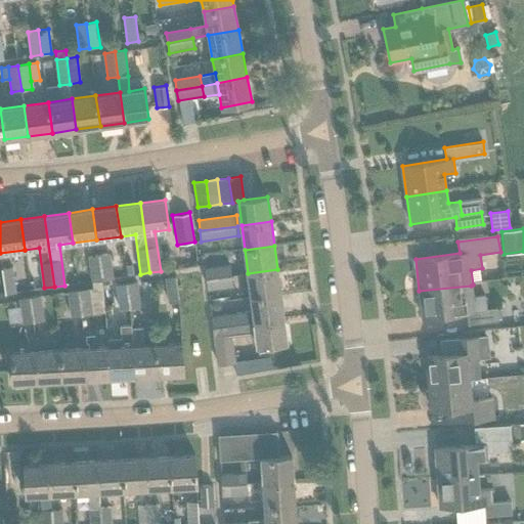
[(102,279),(114,278),(110,254),(99,255),(102,279)]
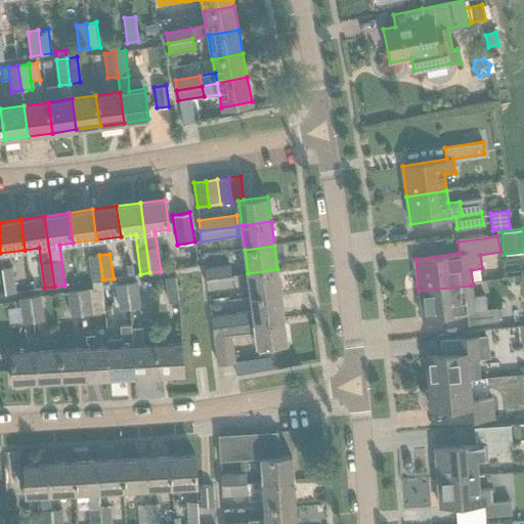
[(92,281),(102,279),(99,255),(89,256),(92,281)]
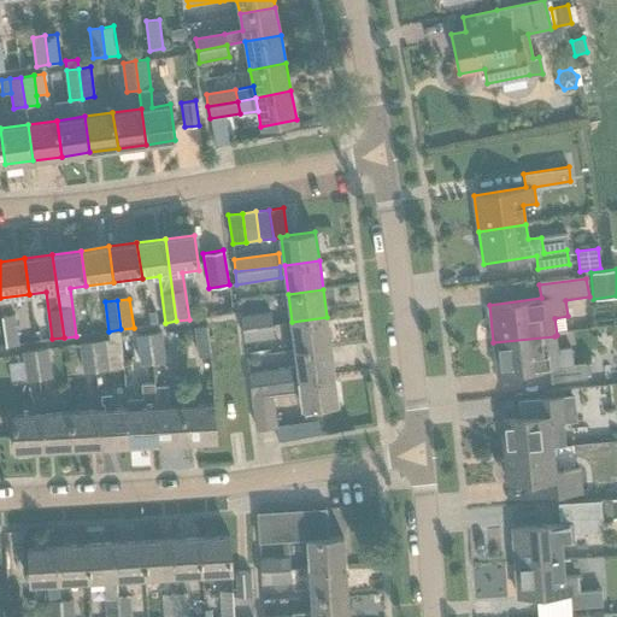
[(272,324),(271,312),(241,316),(242,328),(272,324)]
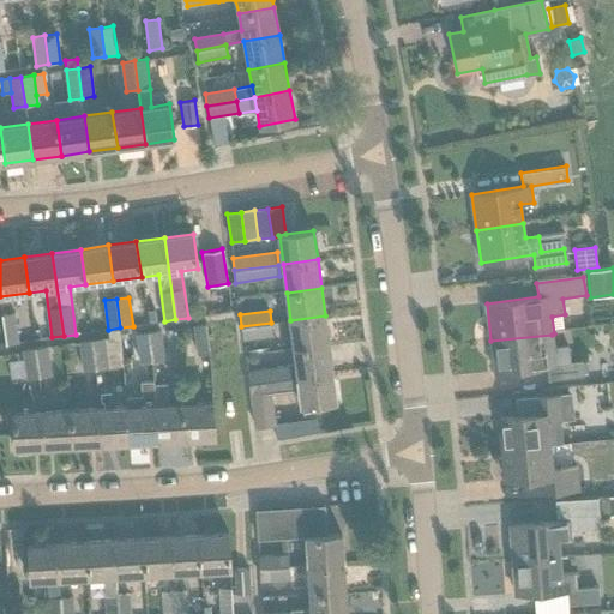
[(2,315),(6,344),(18,343),(14,313),(2,315)]
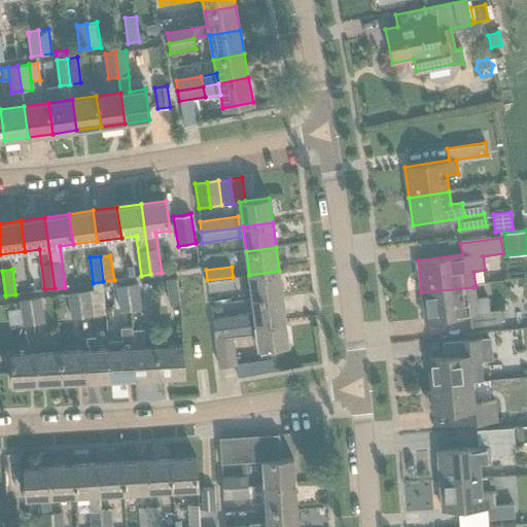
[(249,275),(252,300),(282,295),(279,271),(249,275)]
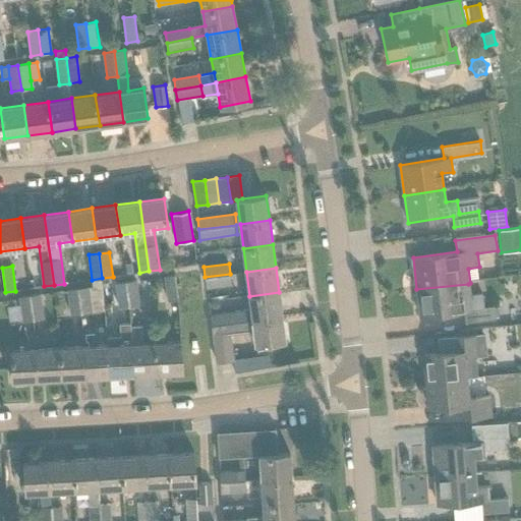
[(205,277),(207,287),(231,284),(230,274),(205,277)]
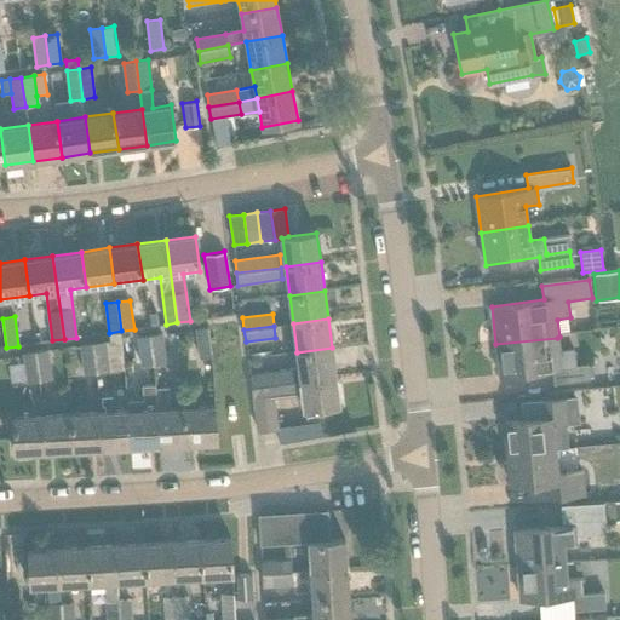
[(212,357),(208,327),(195,328),(199,360),(212,357)]
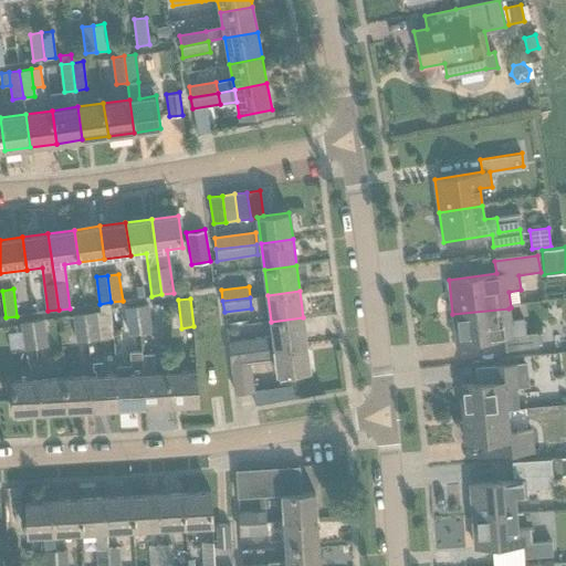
[(152,332),(148,304),(137,306),(140,333),(152,332)]
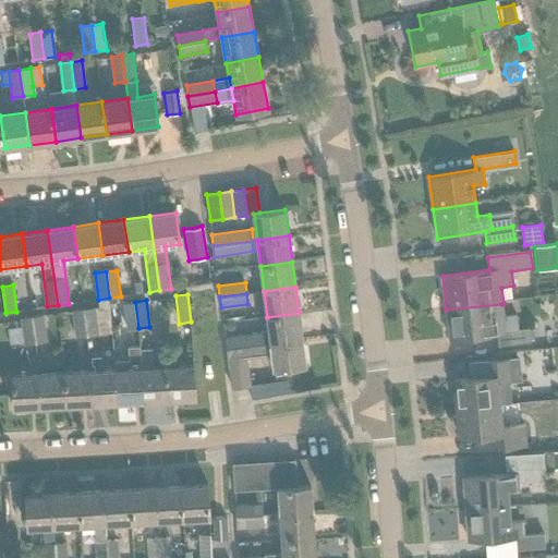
[(138,328),(135,302),(124,303),(128,329),(138,328)]
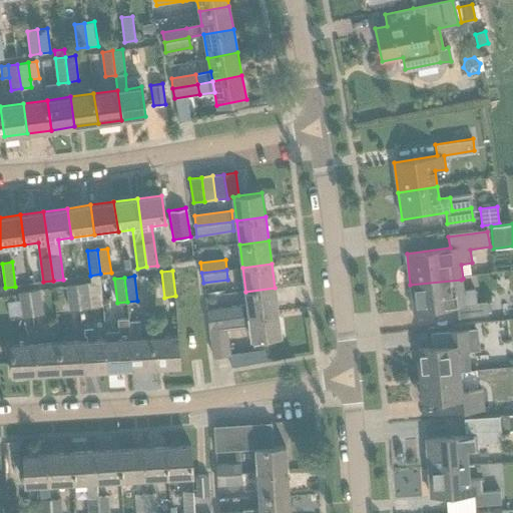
[(413,311),(456,306),(457,317),(487,313),(486,300),(477,301),(475,289),(462,291),(461,280),(410,285),(413,311)]
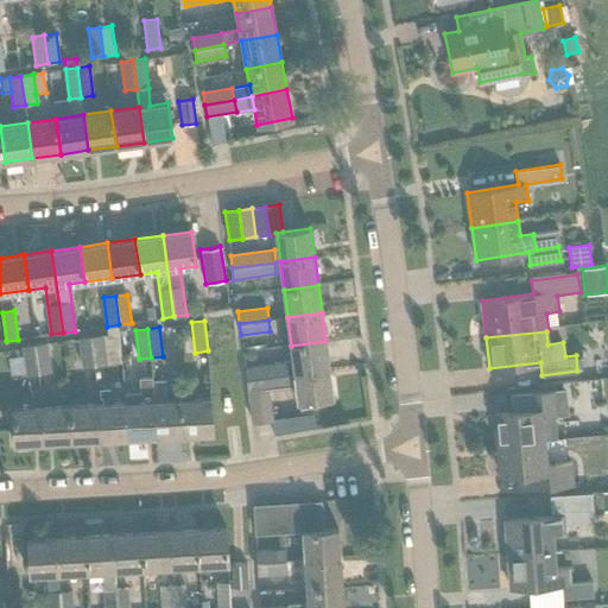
[(107,365),(103,335),(92,337),(95,366),(107,365)]
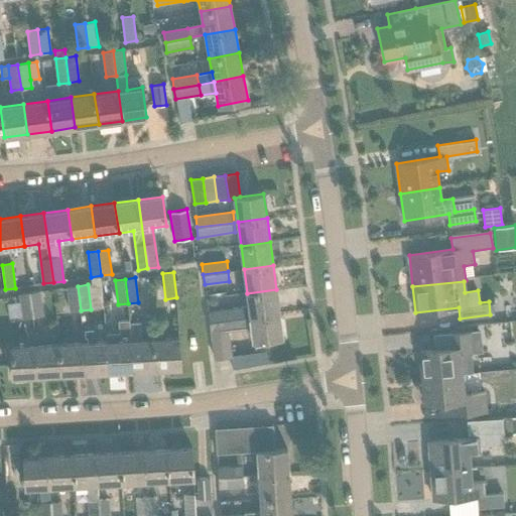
[(81,310),(78,286),(68,287),(71,311),(81,310)]
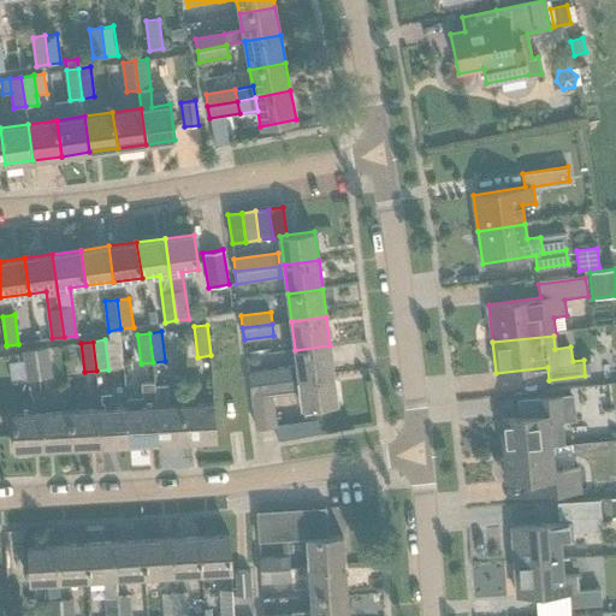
[(330,345),(295,350),(300,378),(333,373),(330,345)]
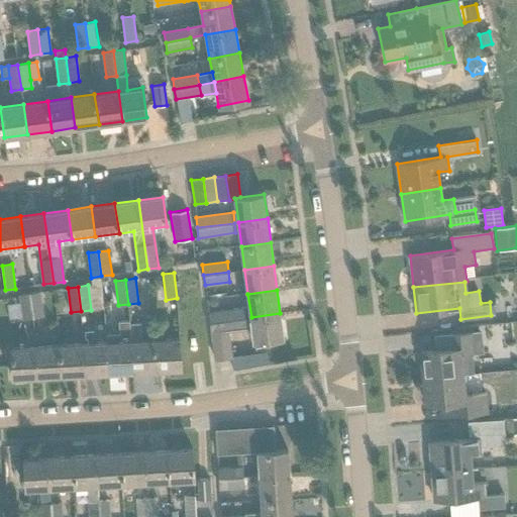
[(39,292),(29,293),(32,317),(43,316),(39,292)]
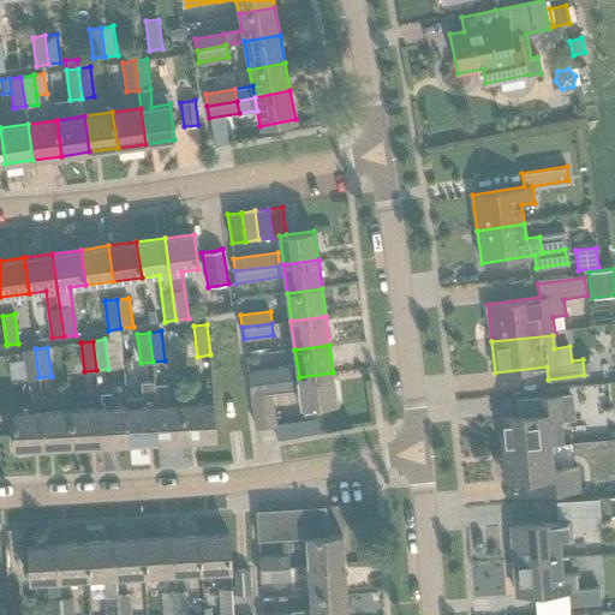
[(35,348),(23,351),(28,380),(39,377),(35,348)]
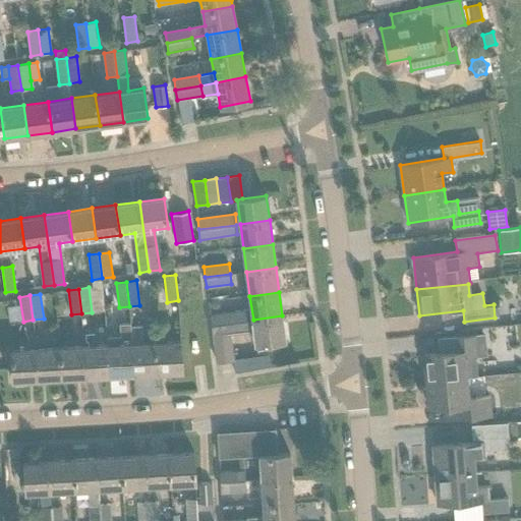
[(506,307),(508,322),(520,320),(520,312),(520,306),(506,307)]
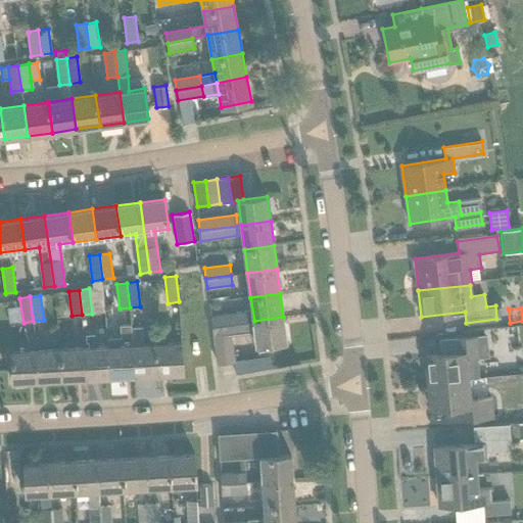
[(250,321),(249,312),(210,316),(212,326),(250,321)]
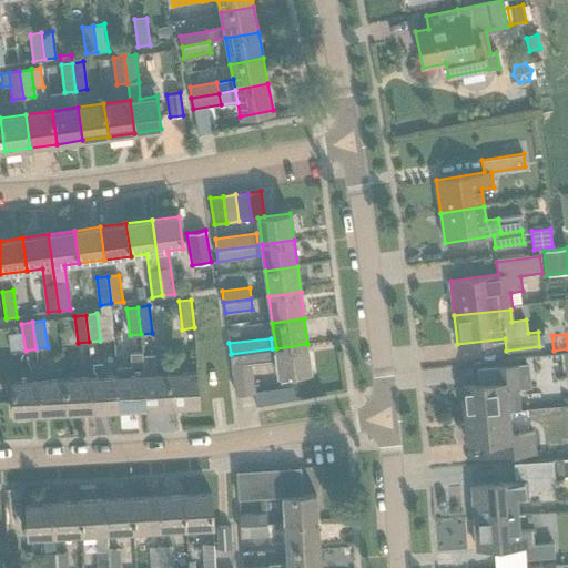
[(280,376),(300,373),(312,372),(307,344),(276,348),(280,376)]
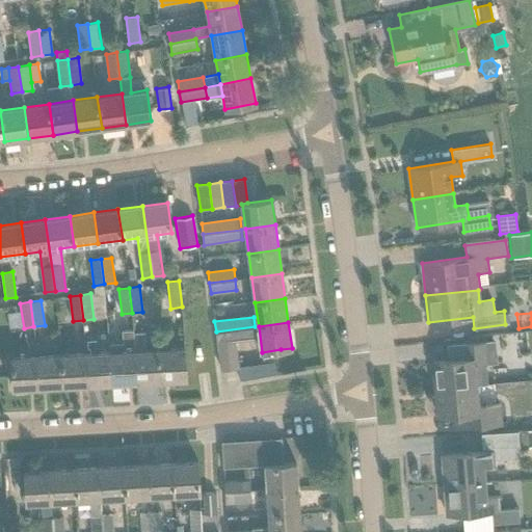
[(216,331),(217,342),(236,340),(256,337),(255,326),(216,331)]
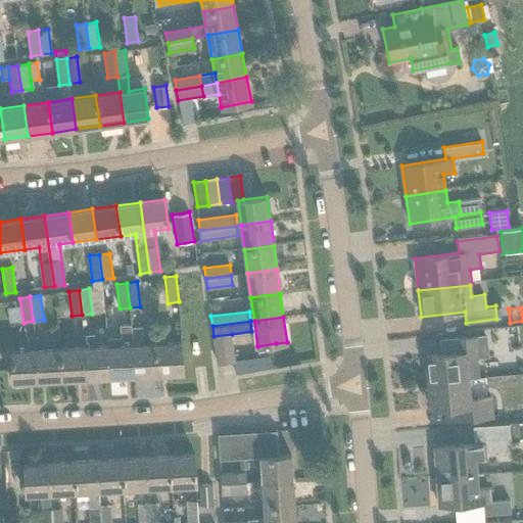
[(156,344),(144,344),(143,327),(131,328),(132,345),(134,375),(158,374),(156,344)]
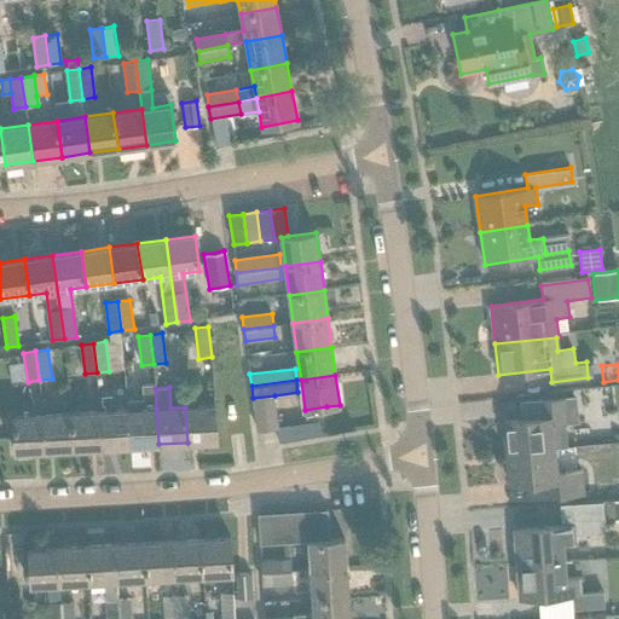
[(186,406),(185,408),(187,443),(217,441),(214,405),(197,406),(196,391),(185,391),(186,406)]
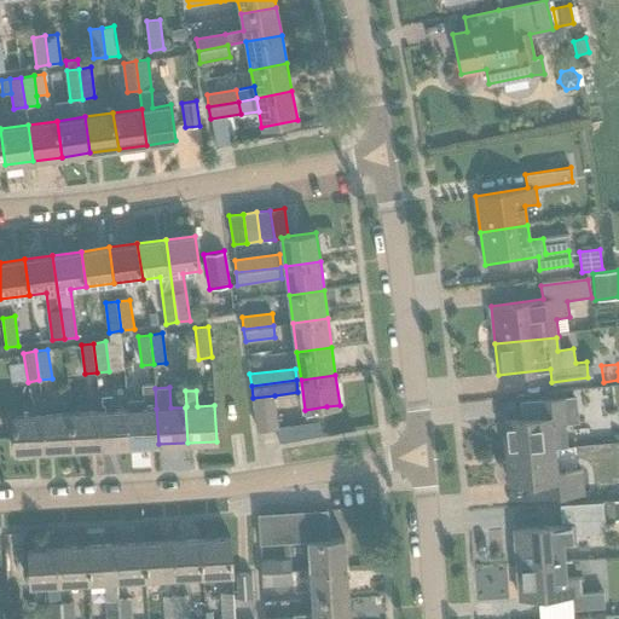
[(113,394),(100,395),(100,405),(104,404),(104,411),(99,412),(102,447),(129,446),(128,410),(114,411),(113,394)]
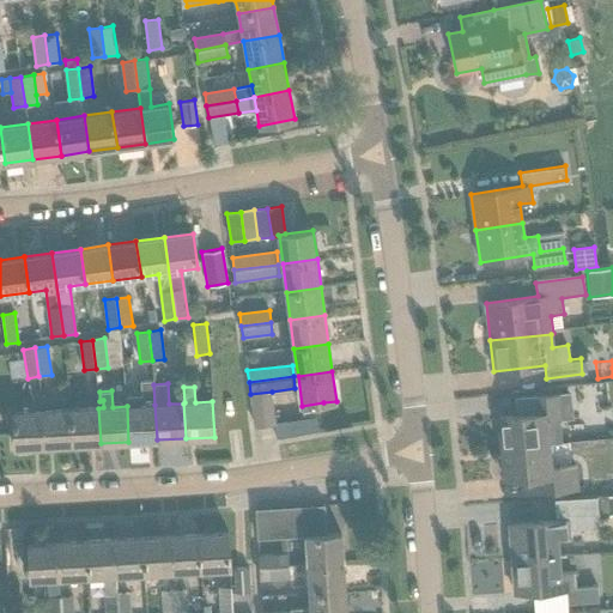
[(250,394),(254,426),(275,424),(272,392),(250,394)]
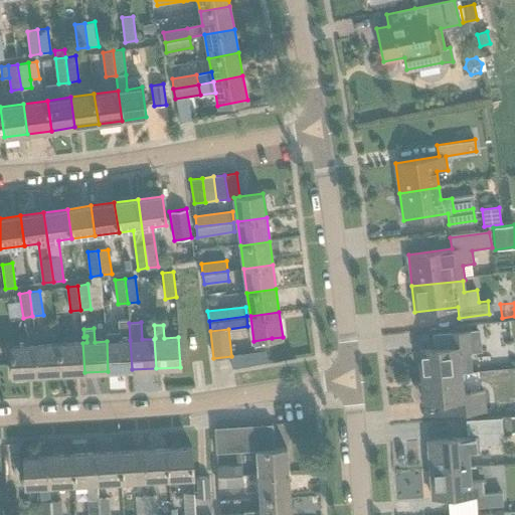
[(478,331),(451,333),(453,347),(418,350),(421,377),(462,373),(460,354),(480,352),(478,331)]
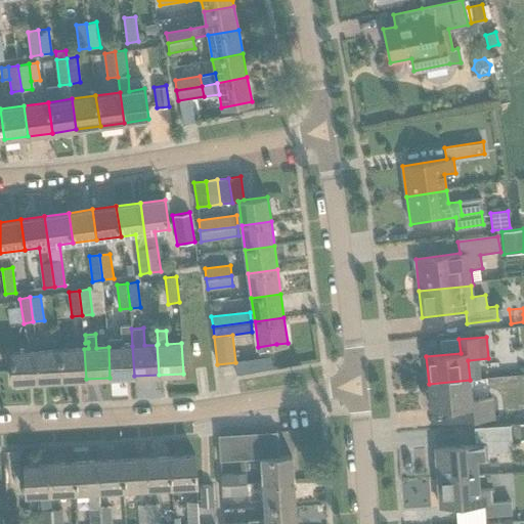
[(110,378),(134,376),(132,346),(108,347),(110,378)]
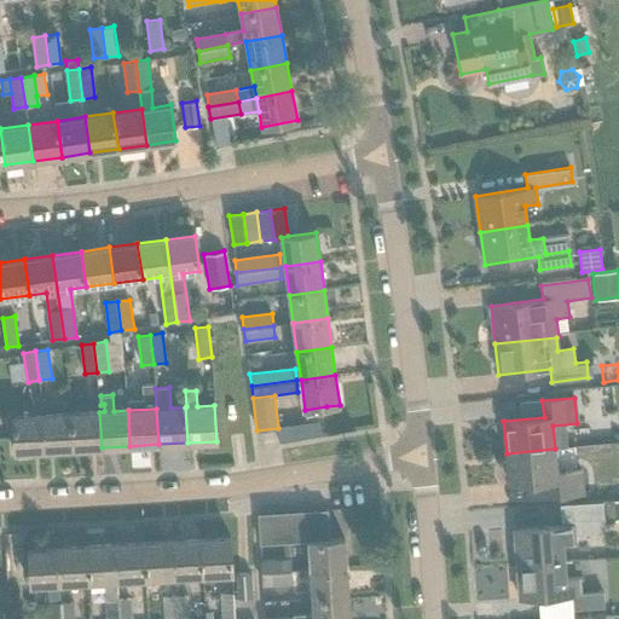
[(73,450),(102,447),(99,412),(70,414),(73,450)]
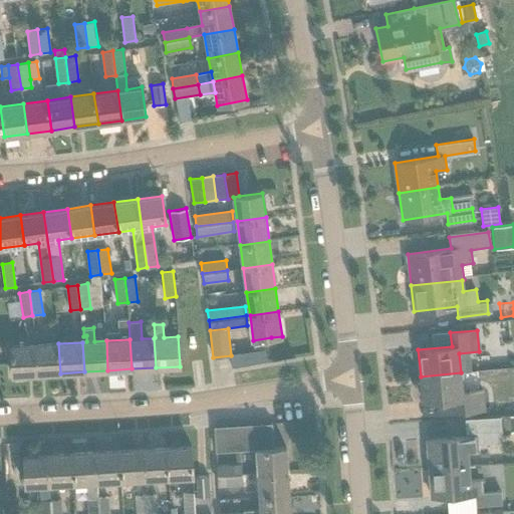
[(268,356),(268,342),(244,343),(244,356),(268,356)]
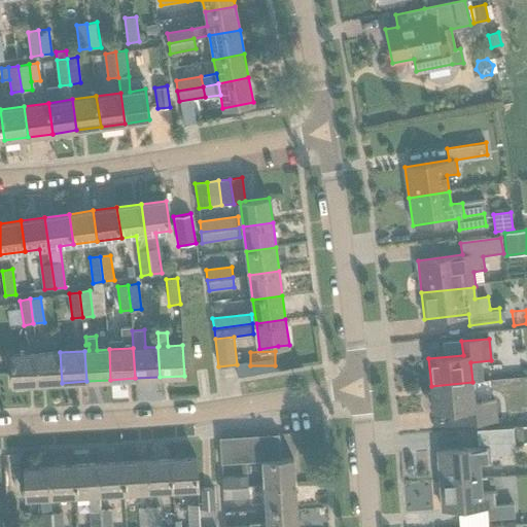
[(60,352),(36,353),(37,384),(62,383),(60,352)]
